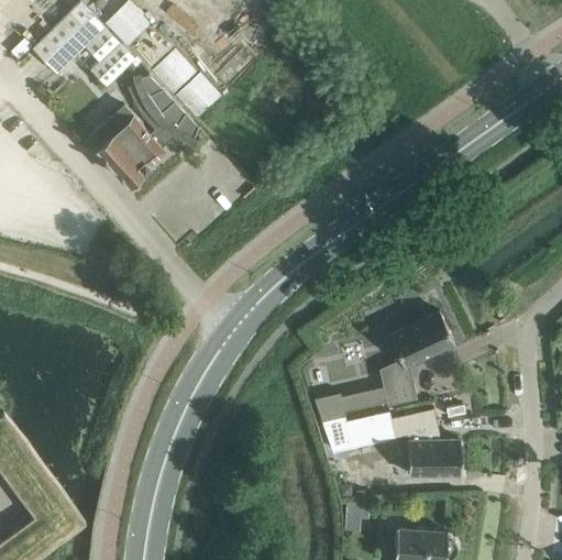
[(89,72),(90,72),(105,88),(112,80),(133,59),(79,3),(32,50),(55,74),(84,46),(99,62),(89,72)]
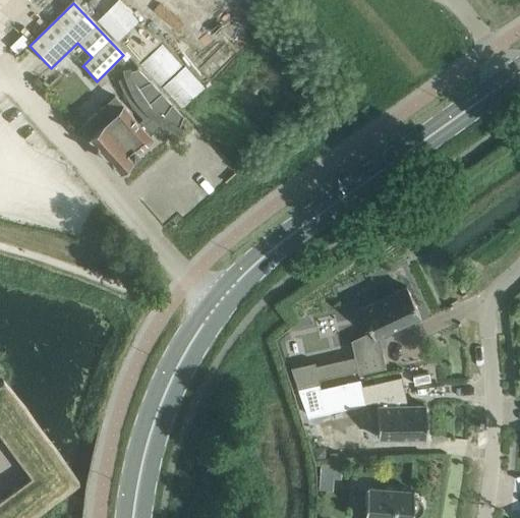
[(104,118),(100,121),(97,117),(82,130),(118,170),(152,139),(149,137),(161,126),(181,136),(183,129),(179,127),(185,111),(172,104),(161,94),(153,81),(147,67),(129,72),(128,67),(122,69),(124,79),(118,80),(118,79),(117,79),(117,80),(137,125),(114,99),(99,112),(104,118)]
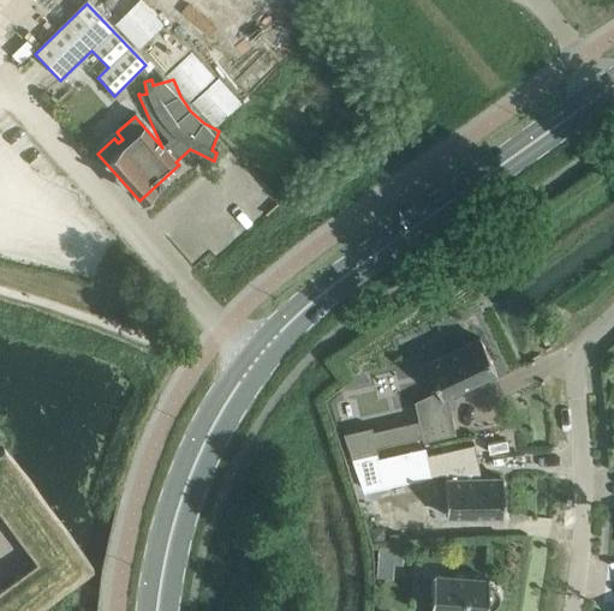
[(422,439),(422,443),(454,436),(451,417),(447,418),(443,399),(495,375),(480,341),(425,367),(437,393),(413,405),(417,423),(422,439)]
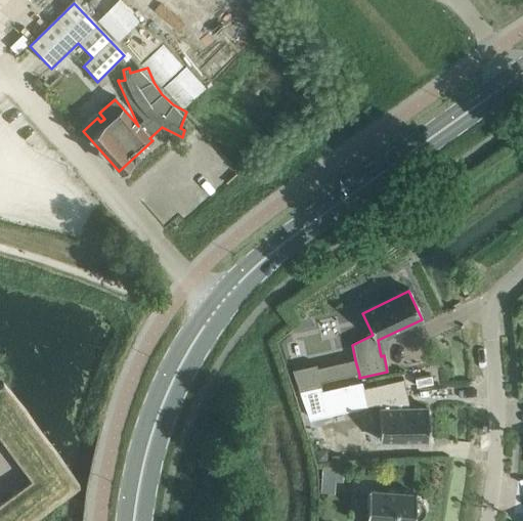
[(320,384),(359,375),(355,360),(317,370),(316,366),(292,372),(299,394),(322,389),(320,384)]
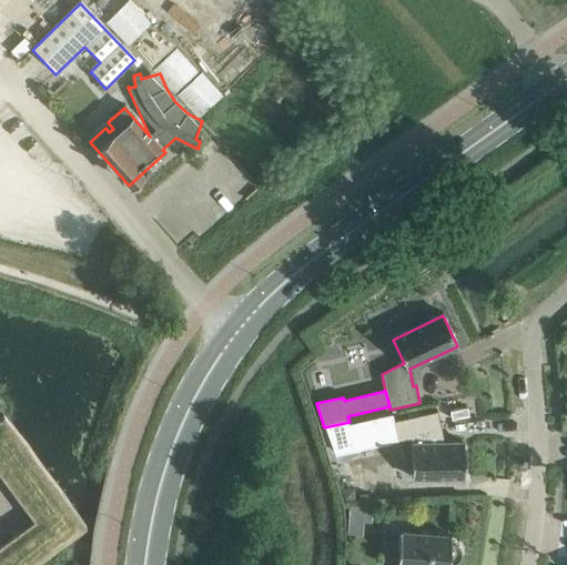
[(386,424),(391,444),(409,440),(411,445),(411,480),(464,478),(464,444),(444,445),(437,413),(386,424)]
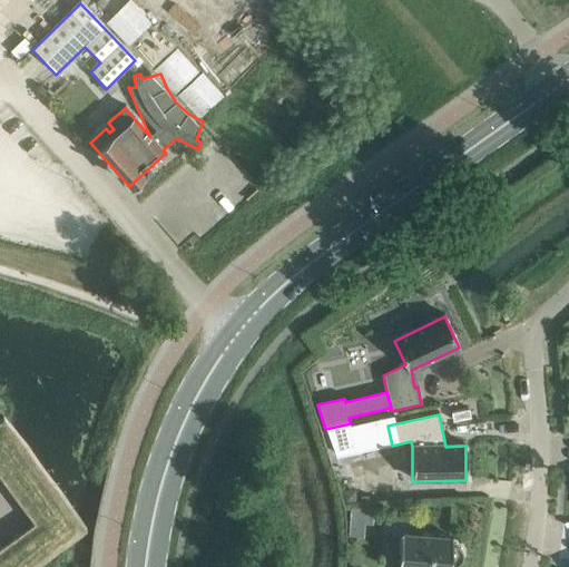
[(38,566),(86,533),(2,419),(0,420),(0,478),(33,524),(0,548),(0,566),(38,566)]
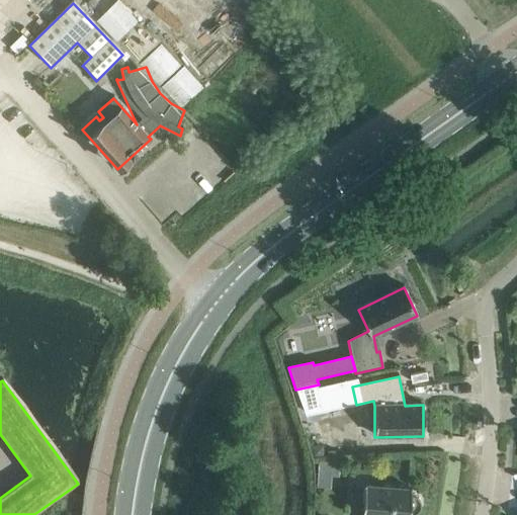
[(350,380),(297,393),(305,414),(356,405),(350,380)]
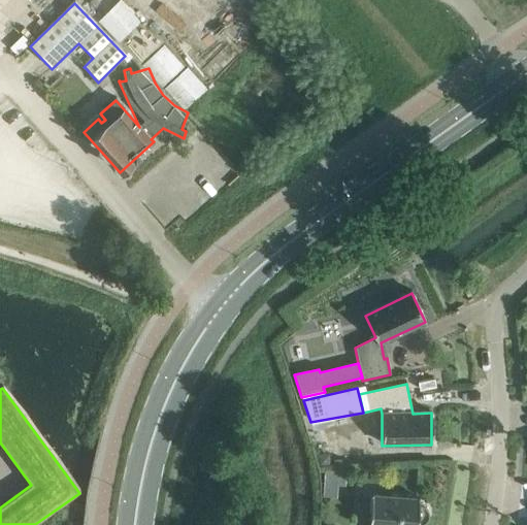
[(325,470),(324,485),(337,486),(344,486),(346,472),(325,470)]
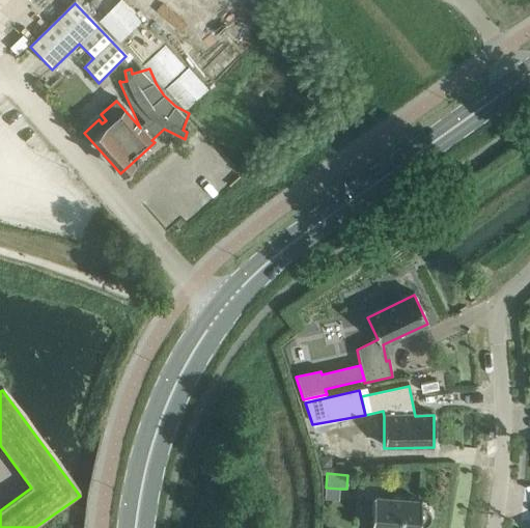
[(426,527),(427,526),(429,524),(430,521),(430,518),(430,515),(428,512),(426,510),(424,508),(421,508),(421,503),(373,499),(371,527),(426,527)]
